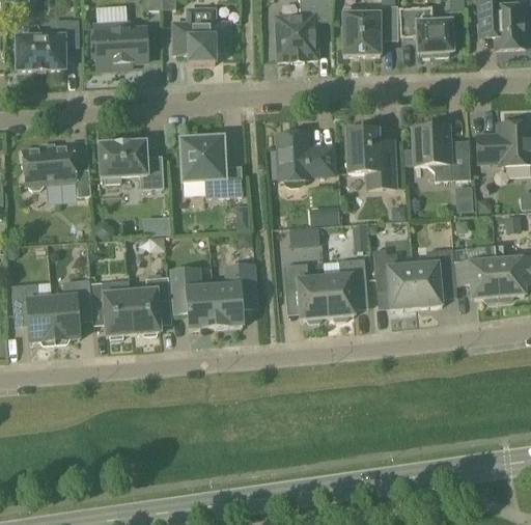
[(142,8),(162,8),(161,0),(142,0),(142,8)]
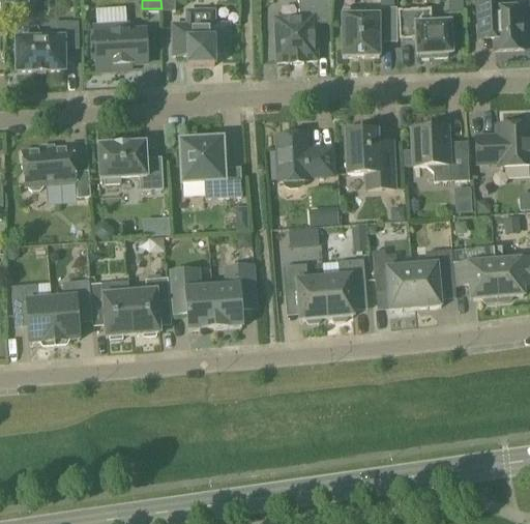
[(160,0),(162,8),(176,7),(175,0),(160,0)]
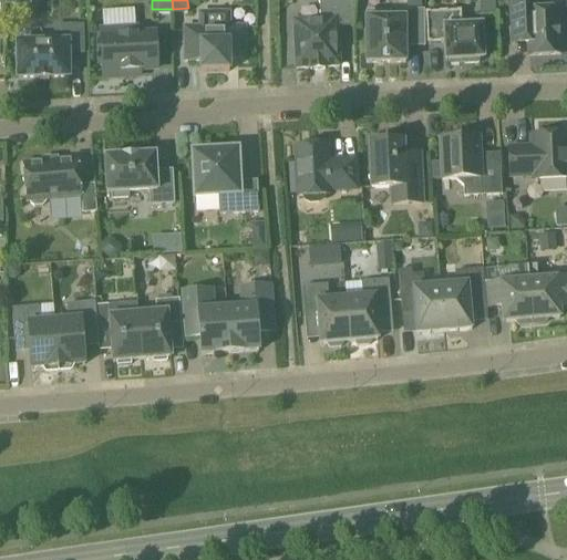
[(326,64),(326,62),(340,61),(338,22),(354,22),(353,0),(320,0),(321,14),(295,16),(297,63),(311,62),(311,64),(326,64)]
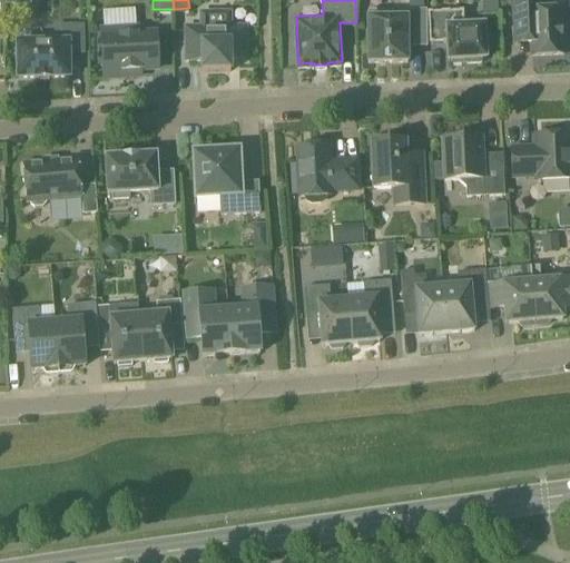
[(424,6),(424,0),(410,0),(410,6),(406,6),(406,13),(369,13),(369,59),(409,58),(408,38),(428,38),(426,6),(424,6)]
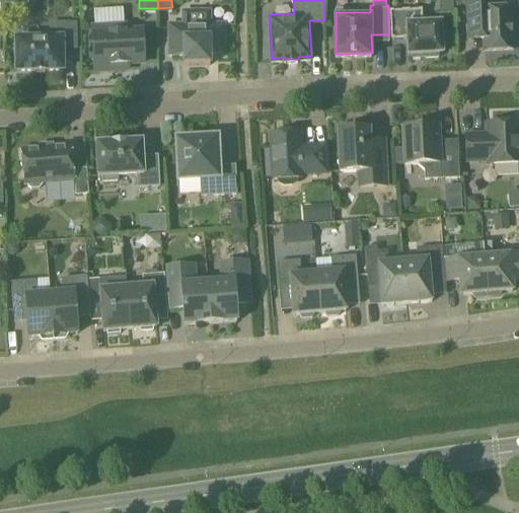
[(492,6),(491,0),(467,0),(469,22),(484,21),(485,47),(514,46),(512,4),(492,6)]
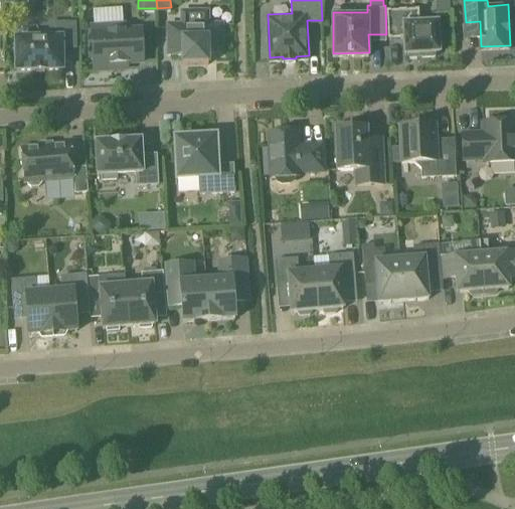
[(211,20),(211,5),(180,6),(180,20),(168,21),(169,51),(183,51),(183,60),(209,60),(208,50),(222,50),(222,20),(211,20)]
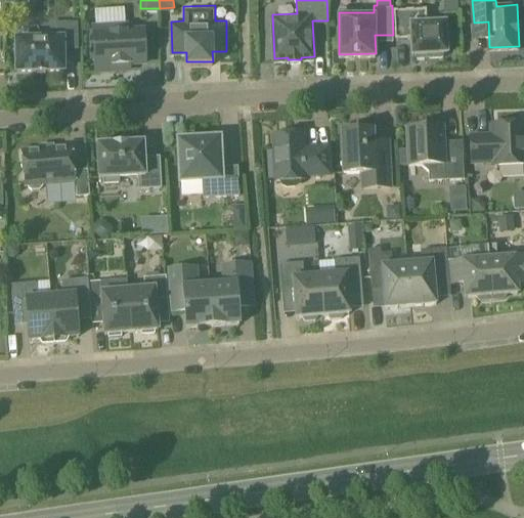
[(427,19),(427,5),(394,7),(395,36),(411,35),(412,51),(428,50),(428,55),(443,54),(443,49),(447,49),(445,18),(427,19)]
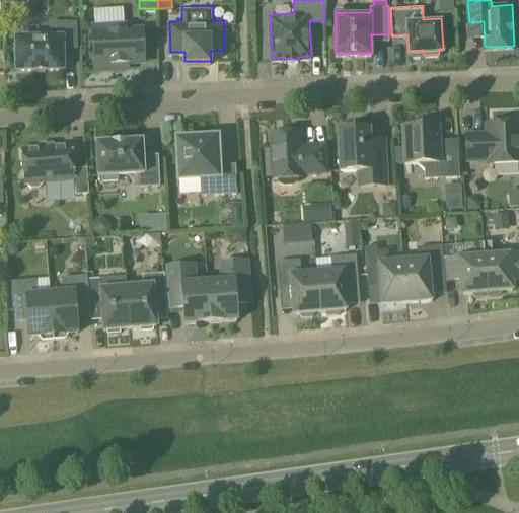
[(17,67),(63,66),(63,44),(76,44),(76,19),(51,19),(51,29),(46,29),(46,34),(16,34),(17,67)]
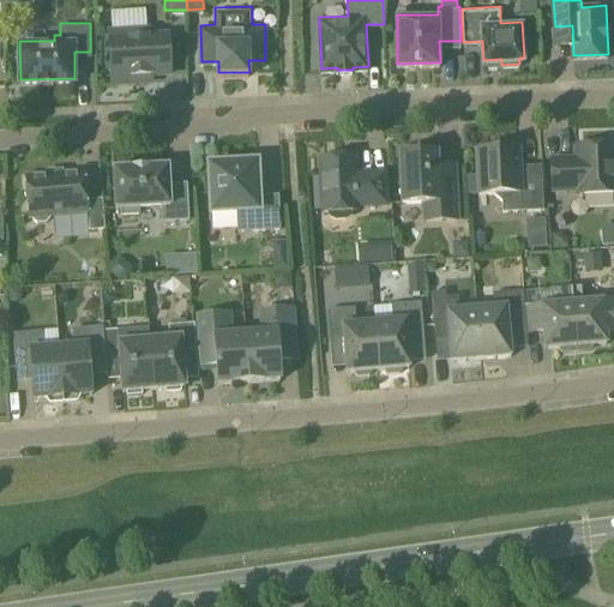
[(149,32),(149,25),(112,26),(114,79),(134,79),(133,72),(170,70),(168,31),(149,32)]
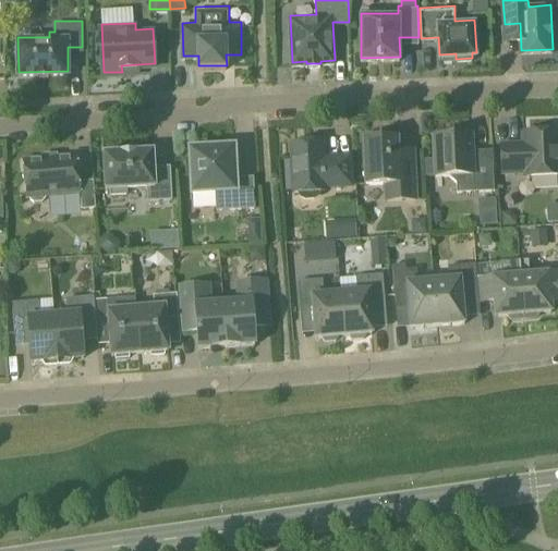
[(557,170),(557,126),(523,129),(524,139),(500,141),(502,169),(525,168),(525,172),(557,170)]
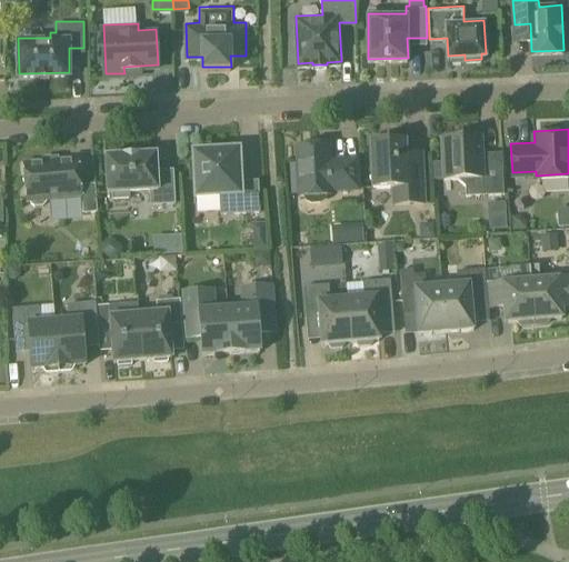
[(482,150),(481,133),(442,136),(443,158),(445,176),(458,176),(466,182),(466,192),(485,191),(505,190),(502,149),(482,150)]
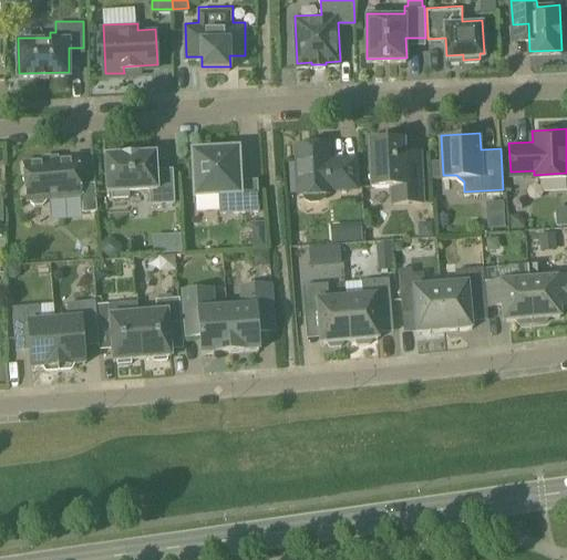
[(405,166),(404,137),(370,138),(372,183),(392,183),(393,199),(423,198),(422,166),(405,166)]
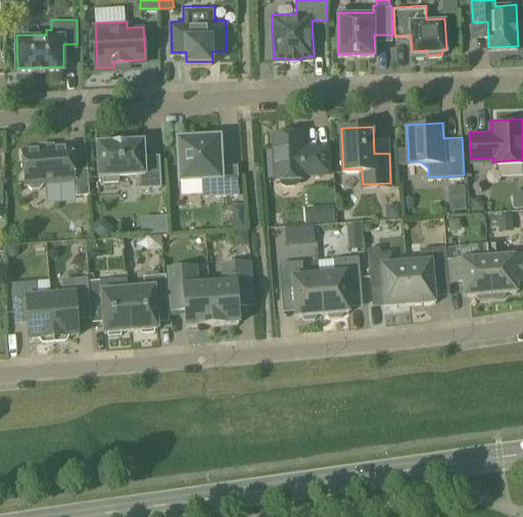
[(302,145),(301,130),(274,132),(276,177),(280,177),(282,181),(286,184),(295,183),(299,181),(302,175),(304,175),(304,171),(329,170),(328,143),(302,145)]
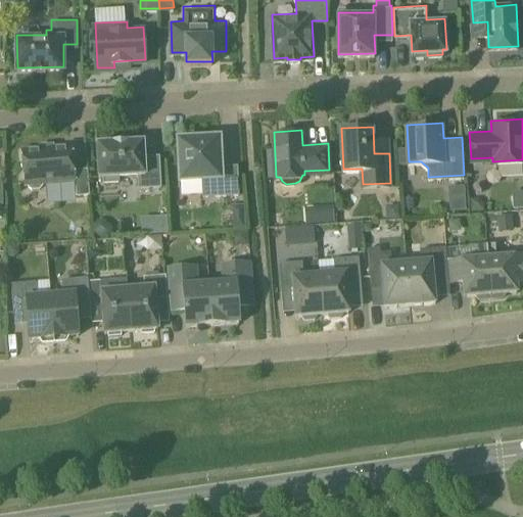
[(221,163),(220,135),(179,137),(181,178),(203,177),(203,193),(239,192),(237,163),(221,163)]
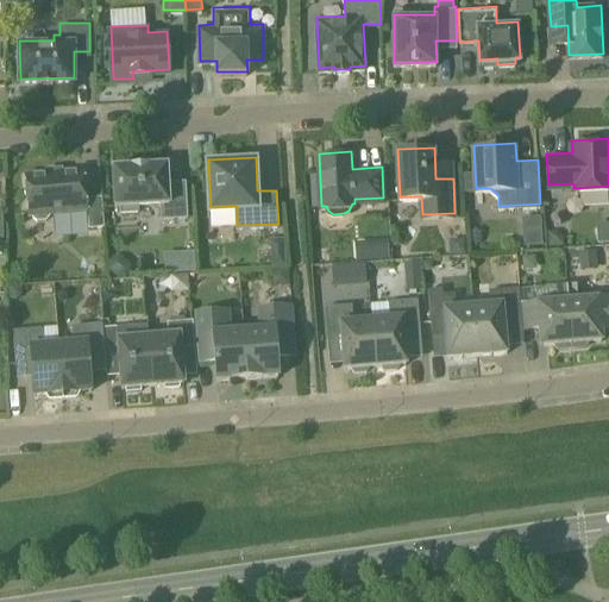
[(168,179),(168,163),(168,161),(165,161),(165,162),(115,164),(115,163),(113,164),(113,167),(114,167),(115,200),(115,202),(118,202),(120,202),(120,209),(139,208),(138,201),(161,200),(162,215),(188,214),(186,177),(168,179)]
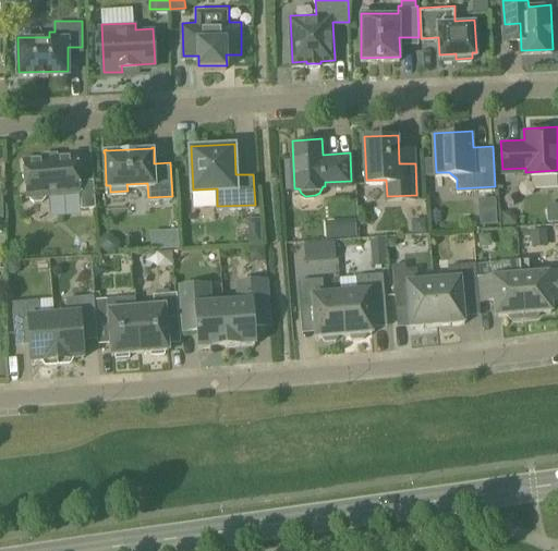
[(80,178),(77,151),(24,157),(26,193),(27,193),(34,199),(43,198),(49,192),(80,188),(81,205),(96,204),(94,176),(80,178)]
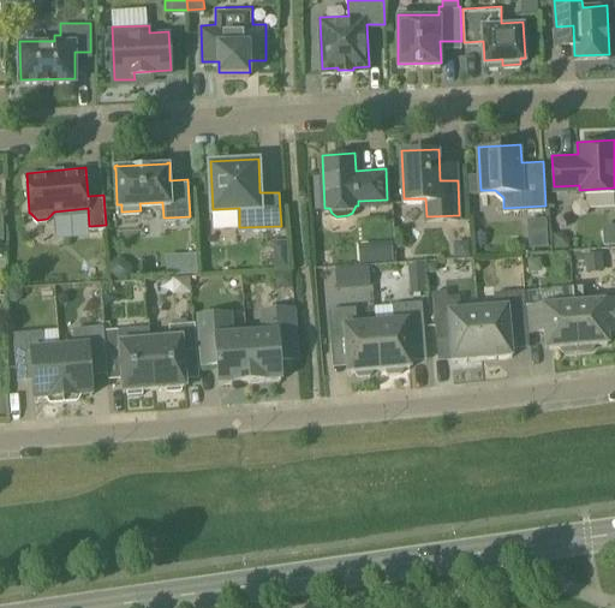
[(469,191),(481,190),(479,171),(467,172),(469,191)]
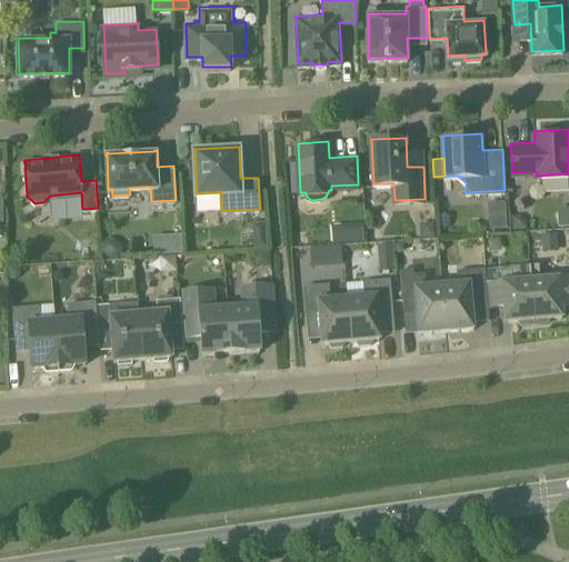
[(568,186),(568,176),(543,177),(543,186),(568,186)]
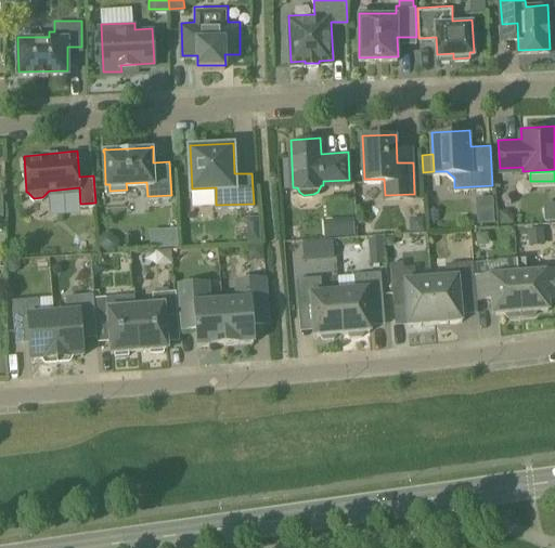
[(493,193),(476,194),(477,220),(494,219),(493,193)]
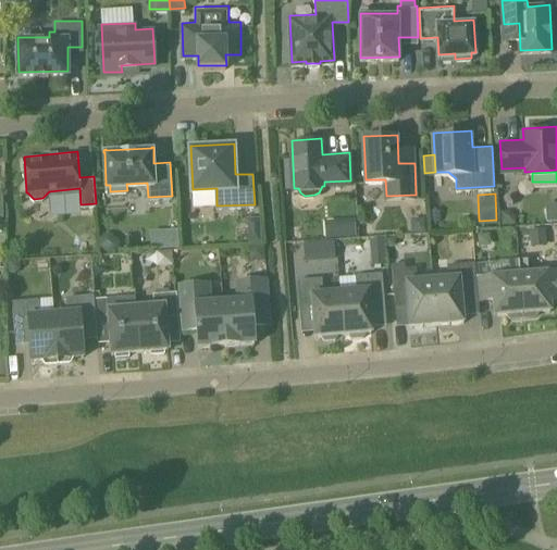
[(424,215),(417,215),(417,228),(425,228),(424,215)]
